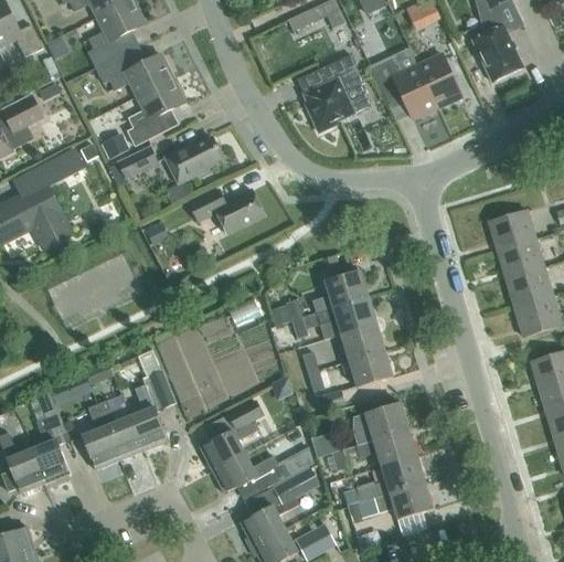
[(0,46),(16,39),(24,57),(43,48),(31,24),(19,30),(4,0),(0,0),(0,46)]
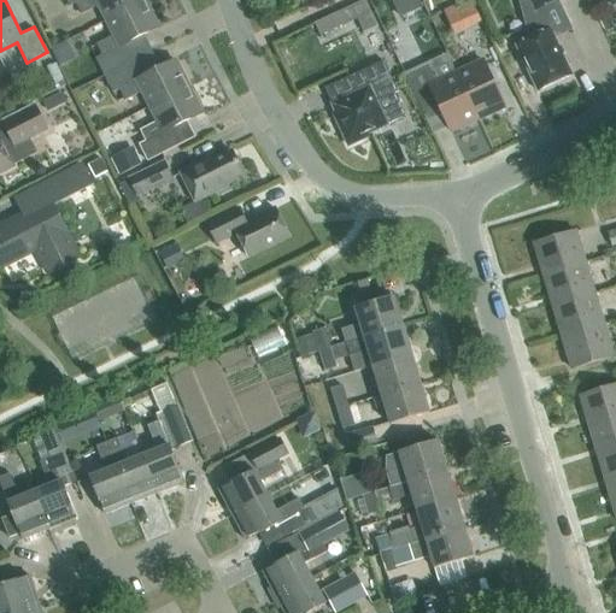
[(68,0),(69,4),(75,1),(81,12),(98,3),(106,18),(142,0),(68,0)]
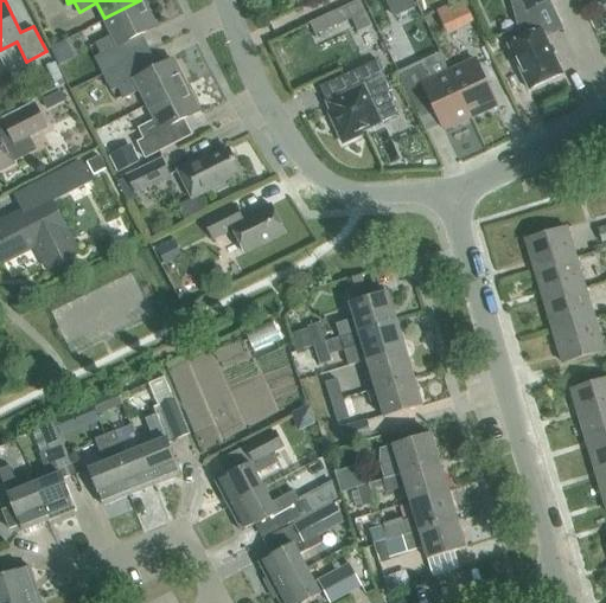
[(155,25),(142,0),(140,0),(104,18),(112,32),(95,42),(100,52),(94,55),(102,72),(136,55),(128,38),(155,25)]
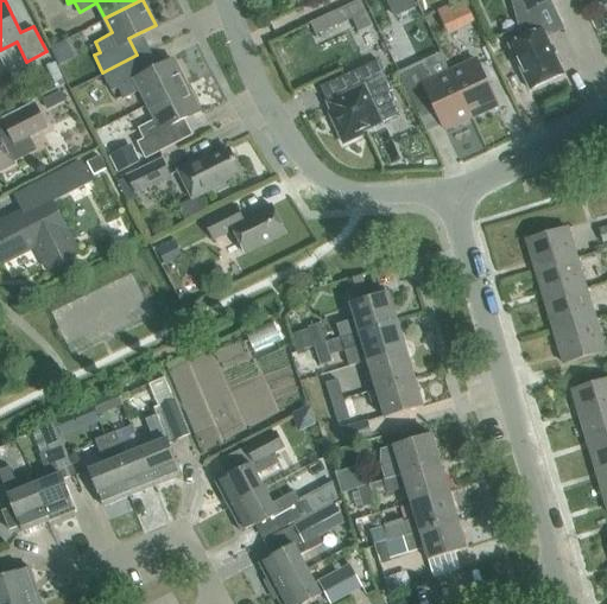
[(476,25),(463,0),(450,0),(436,7),(449,37),(476,25)]
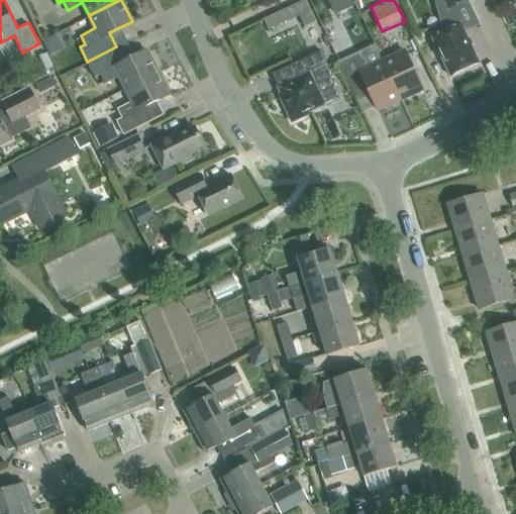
[(431,36),(449,75),(479,61),(460,22),(459,22),(451,4),(449,4),(440,8),(449,27),(431,36)]
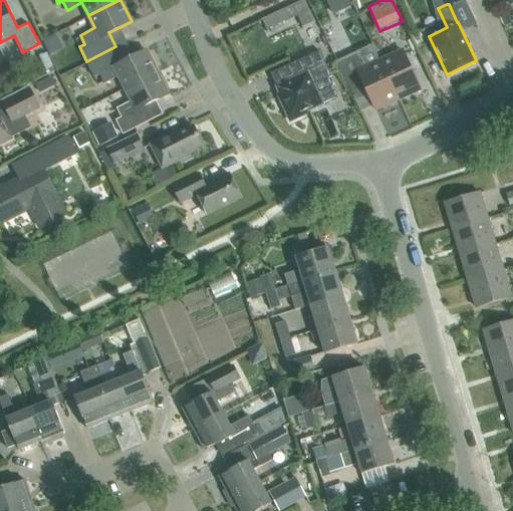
[(261,17),(266,28),(286,18),(281,8),(261,17)]
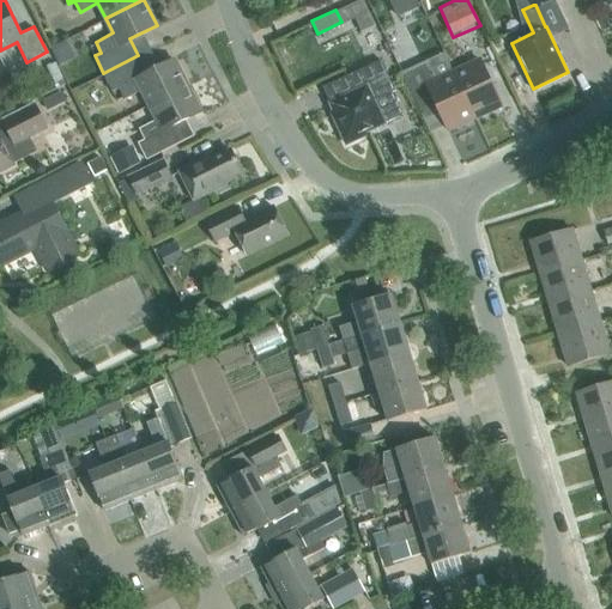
[(140,89),(149,103),(187,84),(174,58),(146,72),(138,55),(103,73),(111,90),(119,86),(123,97),(140,89)]
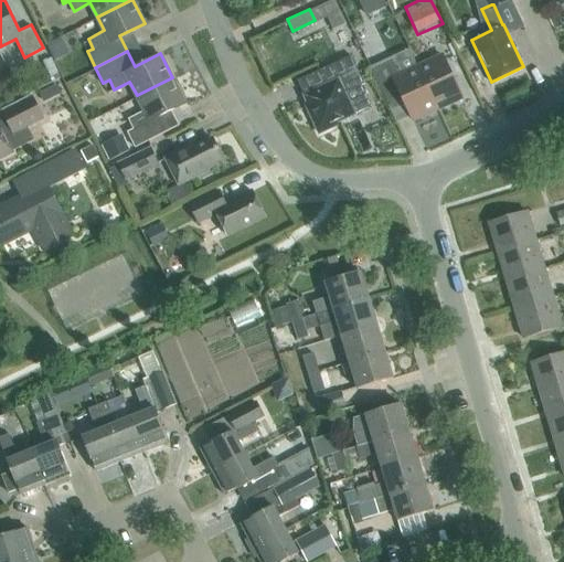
[(442,53),(416,65),(437,107),(461,96),(442,53)]
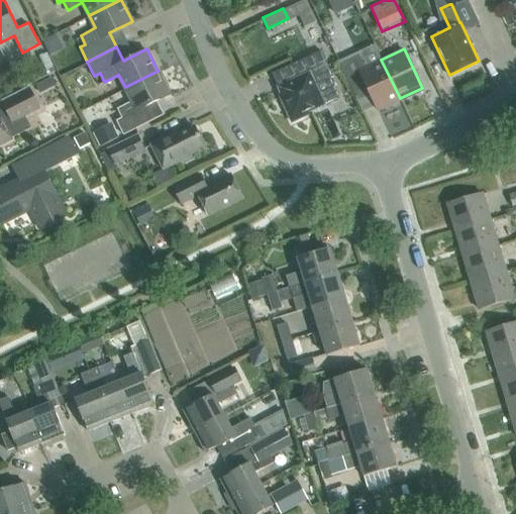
[(286,103),(284,104),(291,120),(307,113),(306,110),(323,102),(314,83),(332,75),(321,49),(292,63),(298,77),(278,86),(286,103)]
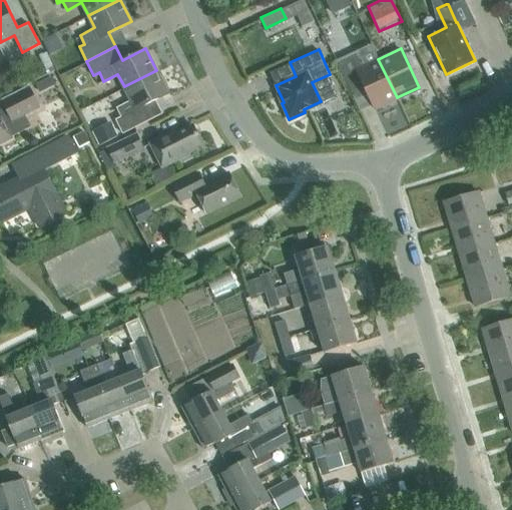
[(375,107),(397,97),(378,59),(365,65),(357,49),(336,60),(350,89),(363,83),(375,107)]
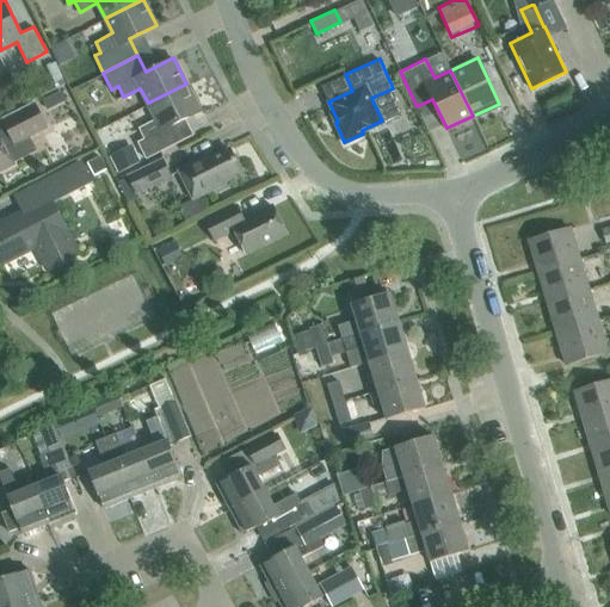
[(139,127),(143,137),(137,141),(146,156),(179,140),(172,124),(199,110),(186,84),(148,103),(155,118),(139,127)]
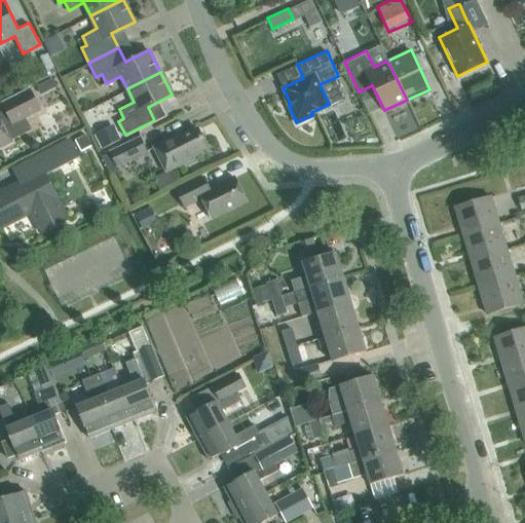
[(57,85),(51,76),(45,79),(50,88),(57,85)]
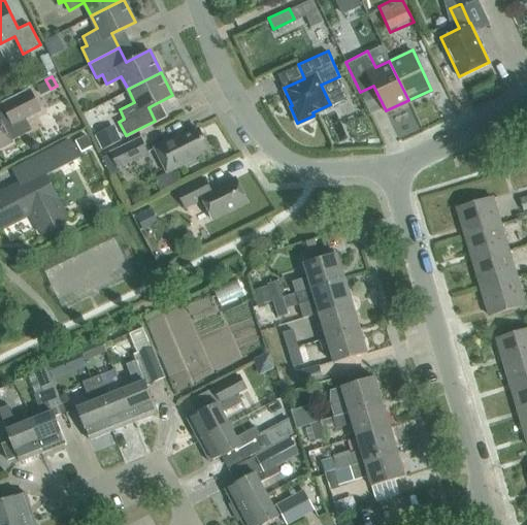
[(7,113),(0,118),(0,148),(12,141),(11,139),(31,129),(26,118),(40,109),(29,88),(1,102),(7,113)]
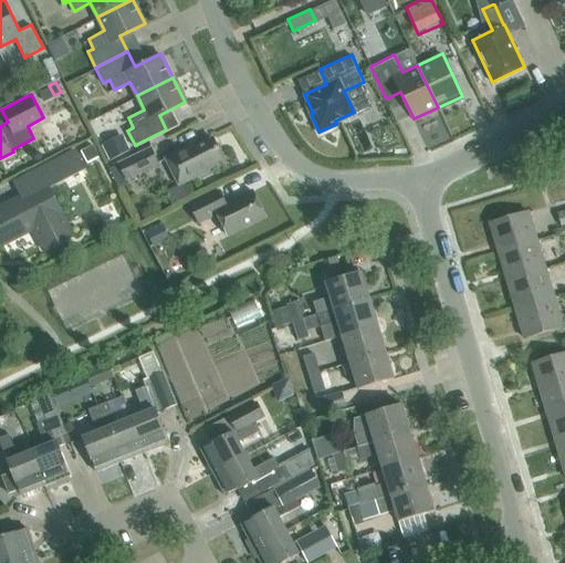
[(101,143),(108,158),(128,148),(122,133),(101,143)]
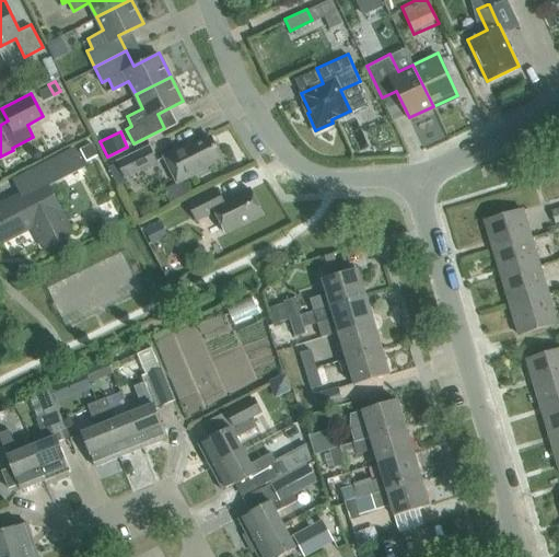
[(220,155),(210,135),(194,143),(191,139),(163,154),(176,182),(206,167),(204,163),(220,155)]
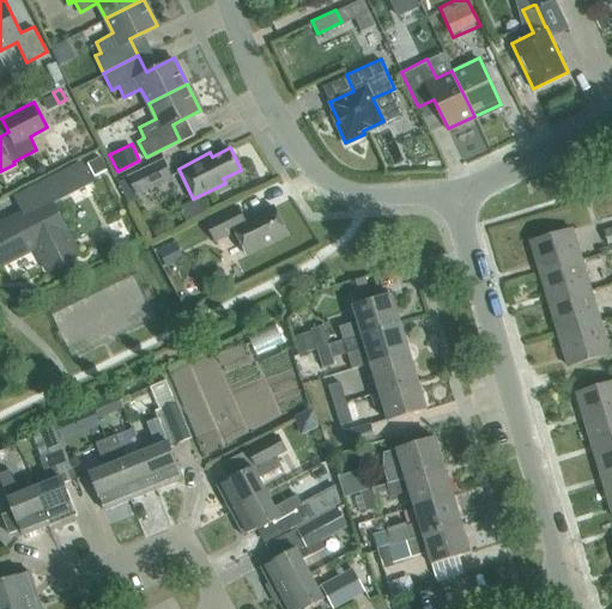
[(94,175),(107,169),(100,156),(88,160),(94,175)]
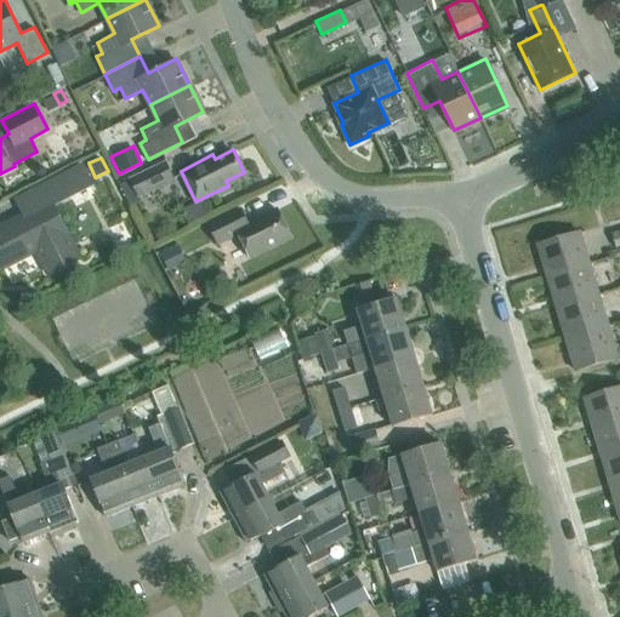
[(130,204),(140,199),(138,195),(175,178),(165,158),(126,176),(128,178),(119,182),(130,204)]
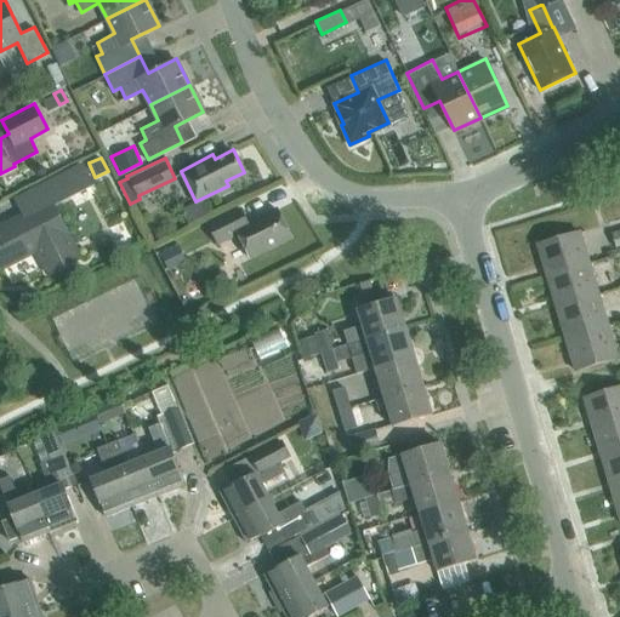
[(0,246),(7,262),(38,246),(51,270),(80,256),(52,205),(91,183),(80,163),(15,198),(23,213),(0,226),(0,246)]
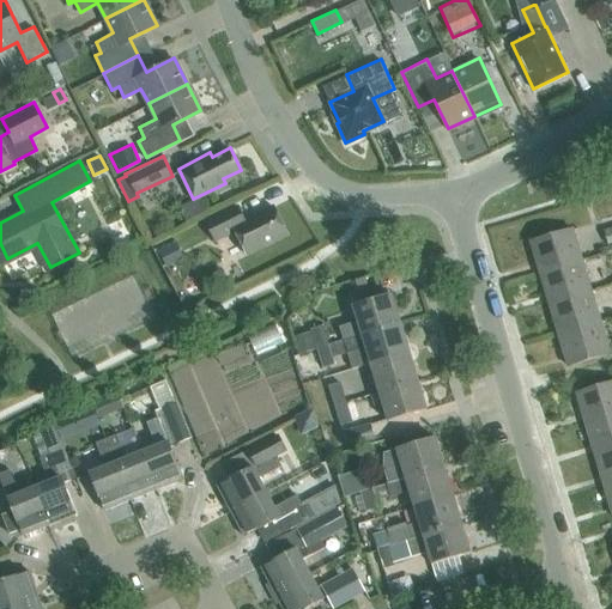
[(243,218),(236,203),(205,220),(214,239),(235,230),(247,254),(286,233),(272,203),(243,218)]
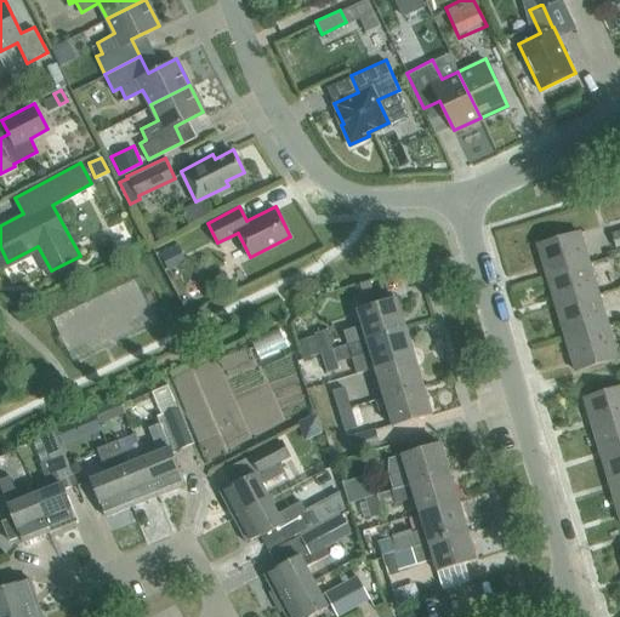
[(546,273),(587,260),(579,230),(536,243),(546,273)]
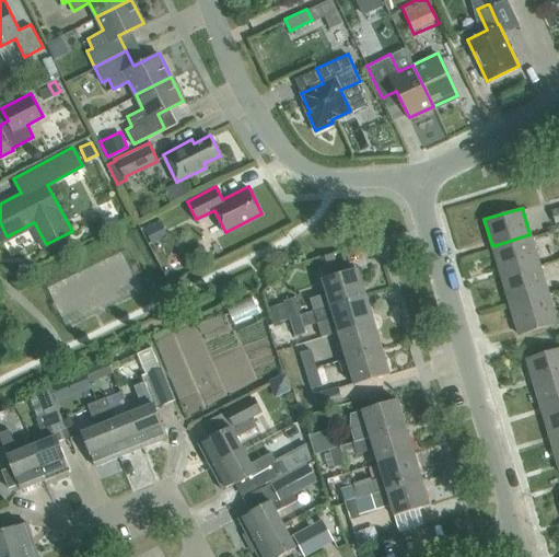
[(492,246),(501,275),(538,264),(530,234),(492,246)]
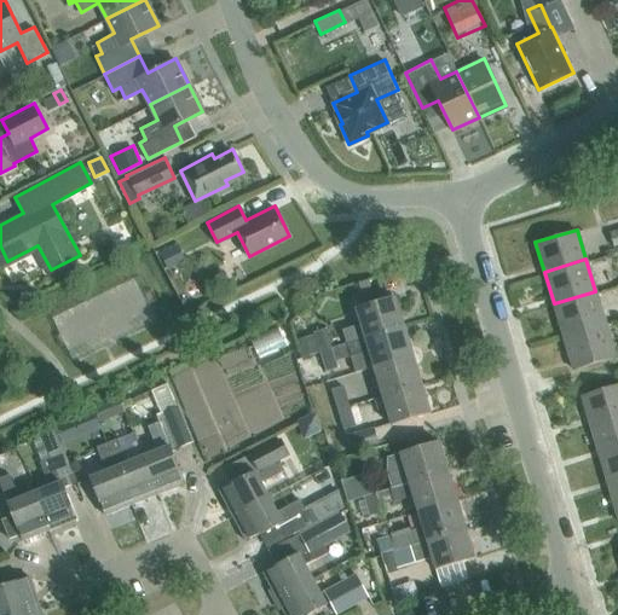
[(75,353),(161,317),(143,272),(57,308),(75,353)]
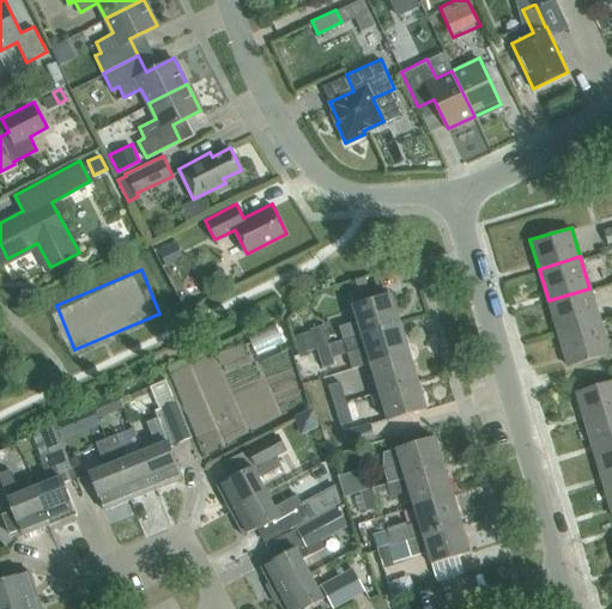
[(549,300),(557,332),(599,318),(589,288),(549,300)]
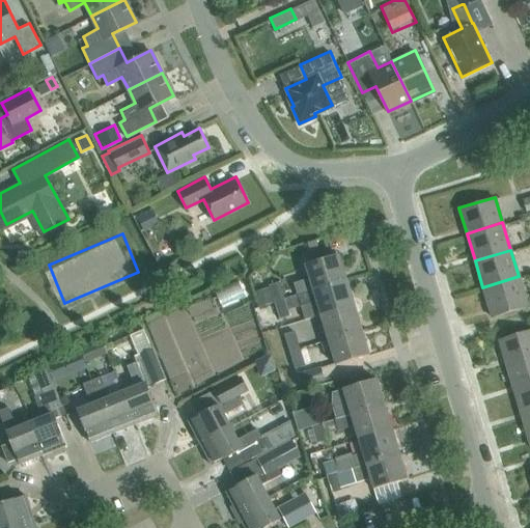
[(298,294),(306,292),(313,289),(313,288),(346,278),(338,253),(305,262),(309,277),(293,282),(297,295),(298,294)]
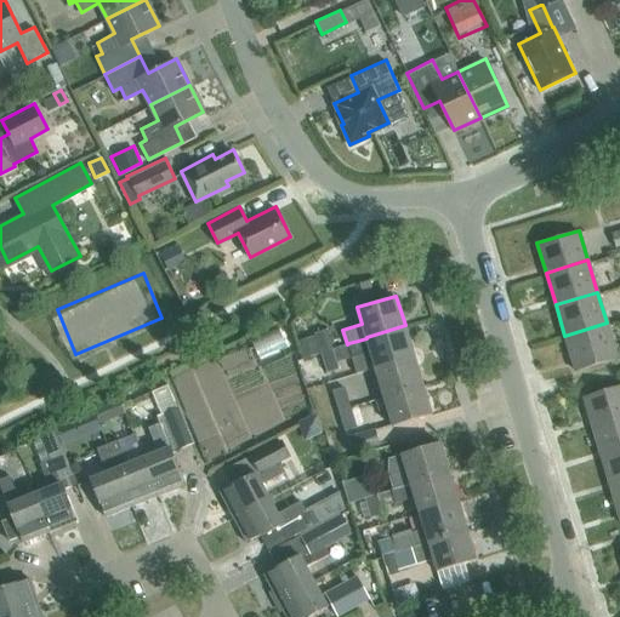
[(616,356),(607,323),(564,336),(574,369),(616,356)]
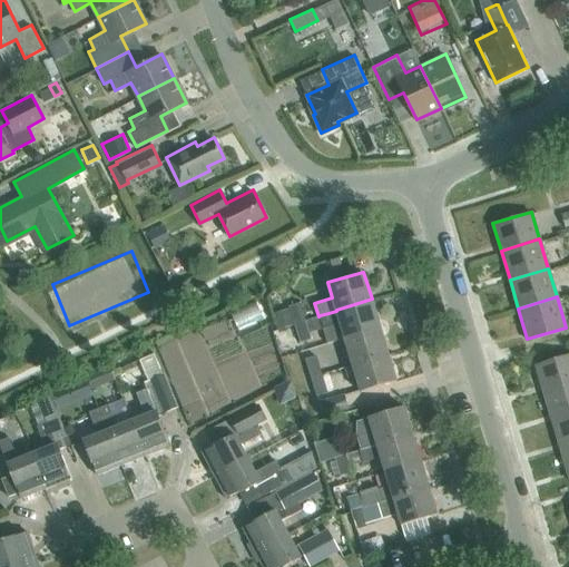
[(372,299),(336,310),(336,311),(329,313),(320,315),(323,326),(340,321),(344,336),(380,325),(372,299)]
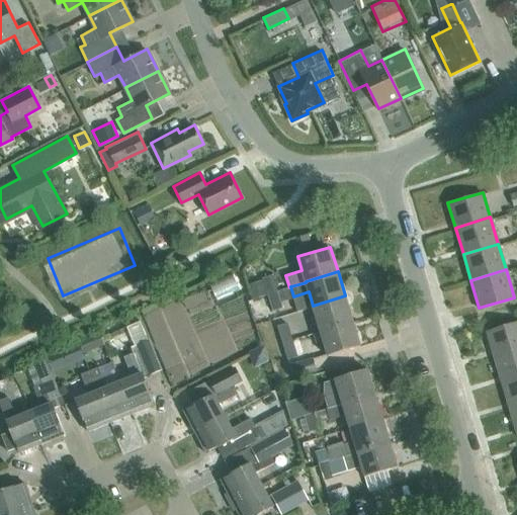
[(277,289),(272,273),(262,276),(263,278),(267,292),(277,289)]
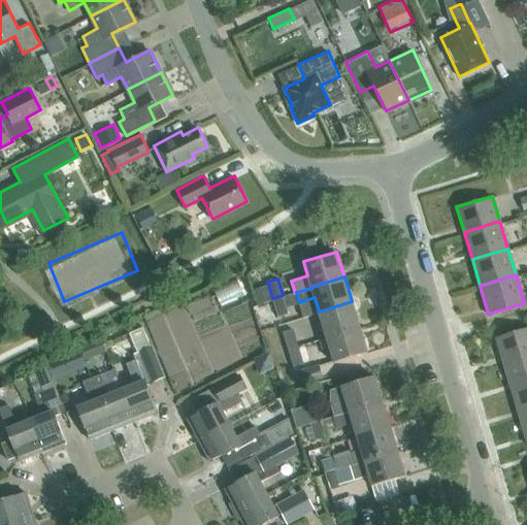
[(268,284),(252,288),(257,303),(272,298),(268,284)]
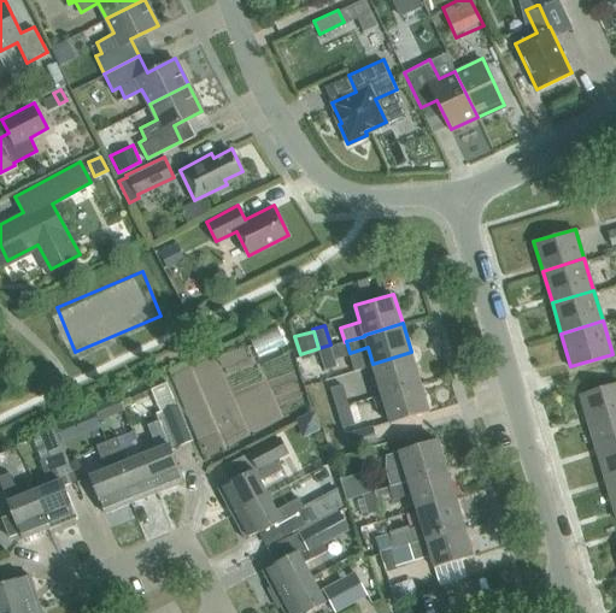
[(336,365),(330,345),(318,348),(324,369),(336,365)]
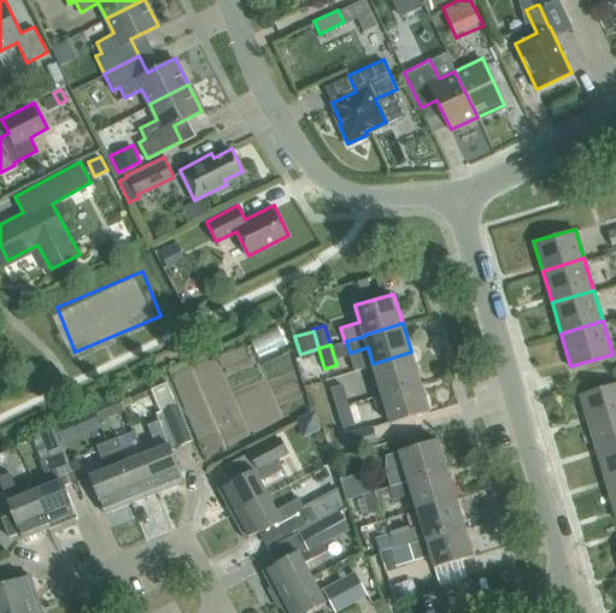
[(377,381),(370,383),(373,394),(420,381),(411,352),(373,364),(377,381)]
